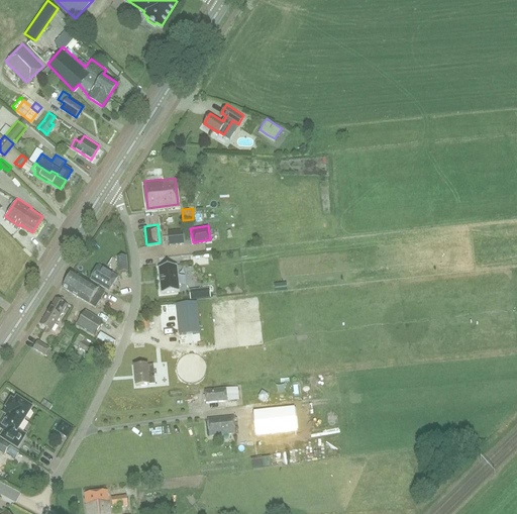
[(183,241),(182,229),(168,230),(170,242),(183,241)]
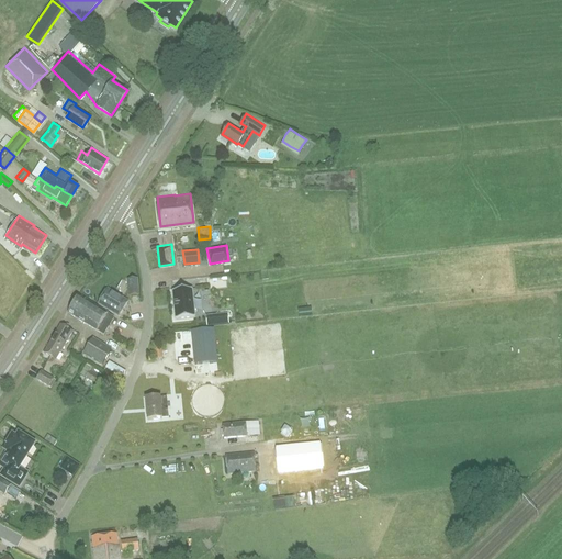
[(128,293),(139,292),(138,276),(127,277),(128,293)]
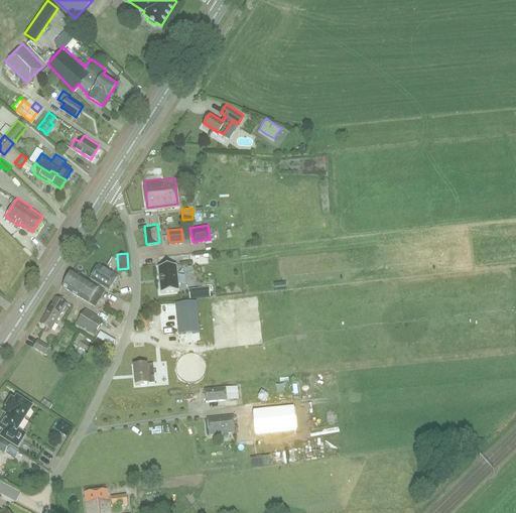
[(90,276),(109,287),(117,274),(99,262),(90,276)]
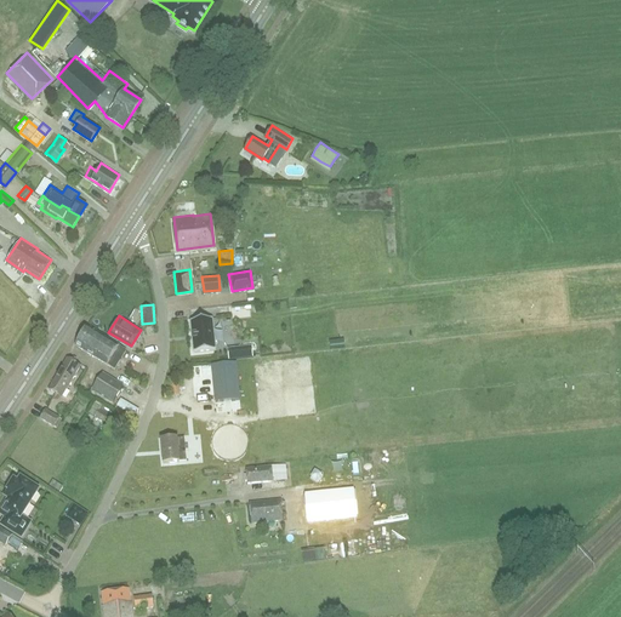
[(215,347),(212,315),(191,318),(193,349),(215,347)]
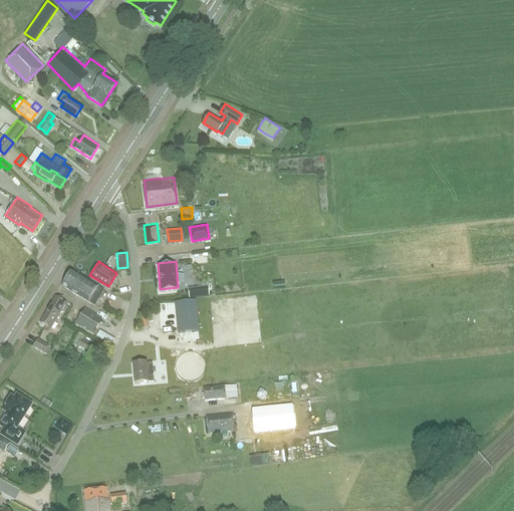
[(98,284),(71,267),(61,283),(88,300),(98,284)]
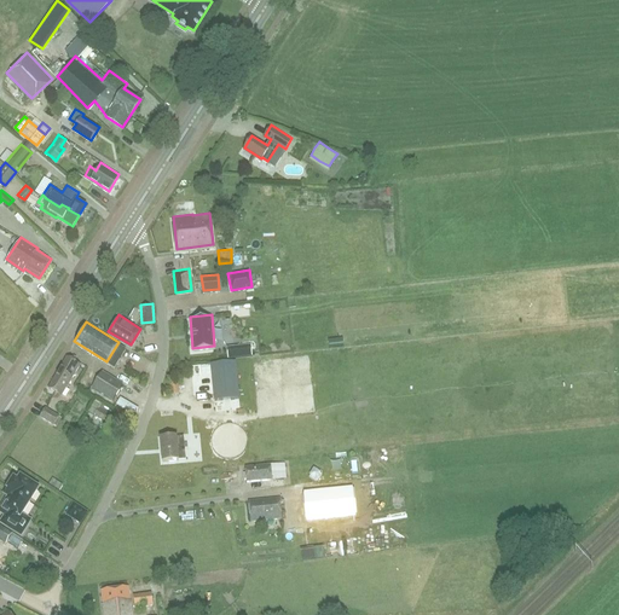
[(154,326),(144,344),(137,341),(133,349),(154,359),(157,353),(149,348),(158,330),(154,326)]
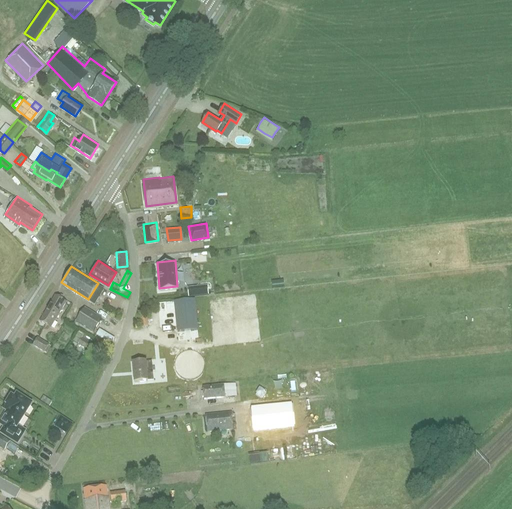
[(207,282),(187,284),(188,294),(190,294),(208,292),(207,282)]
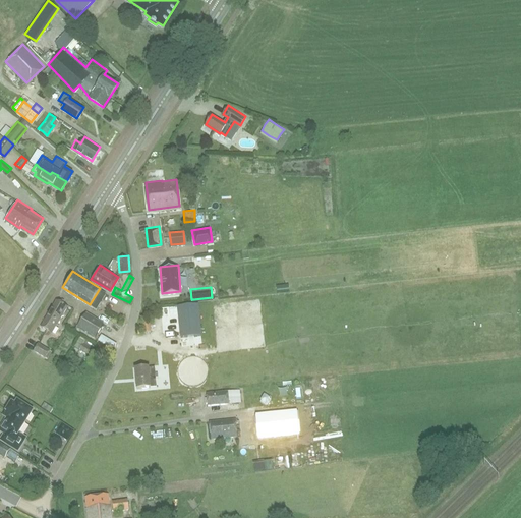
[(52,331),(67,305),(56,298),(41,325),(52,331)]
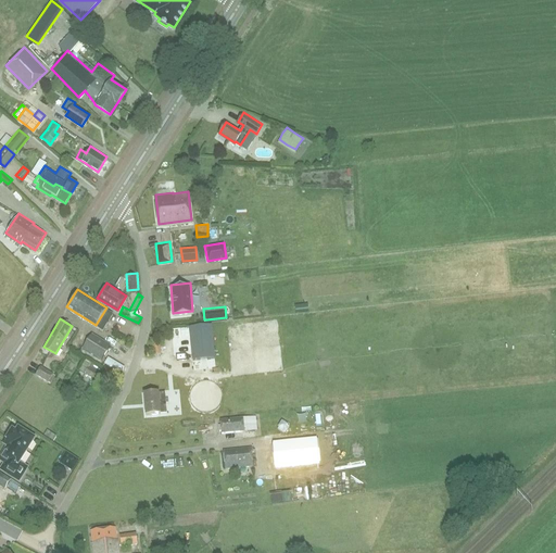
[(211,322),(189,324),(192,359),(214,356),(211,322)]
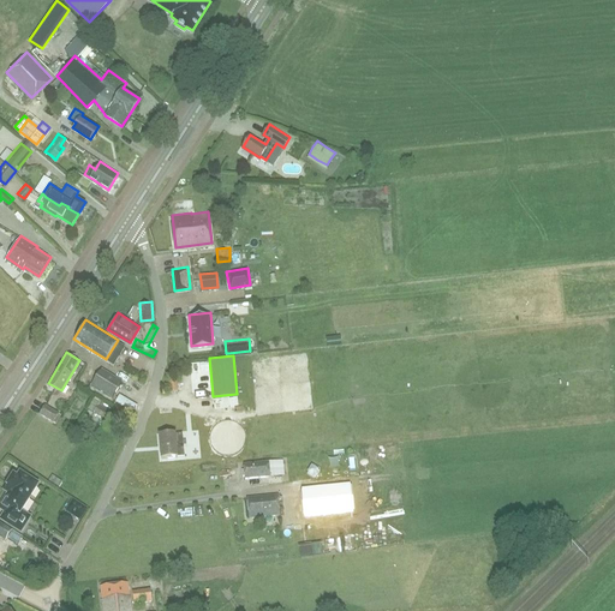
[(101,366),(91,383),(112,395),(121,378),(101,366)]
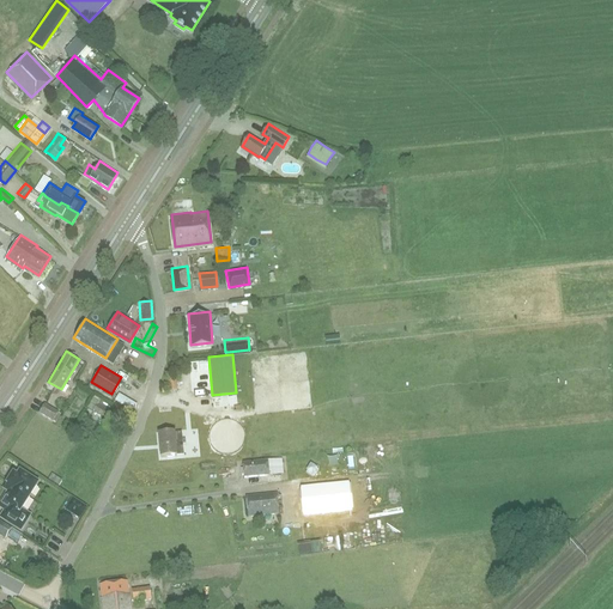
[(169,388),(177,388),(176,375),(168,376),(169,388)]
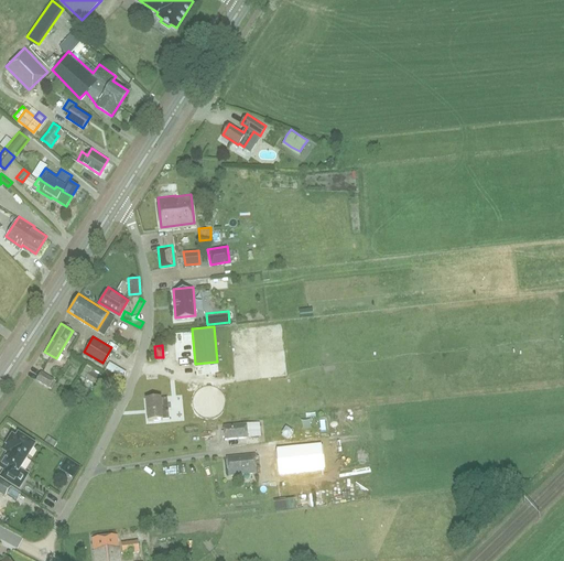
[(86,377),(97,381),(101,370),(90,366),(86,377)]
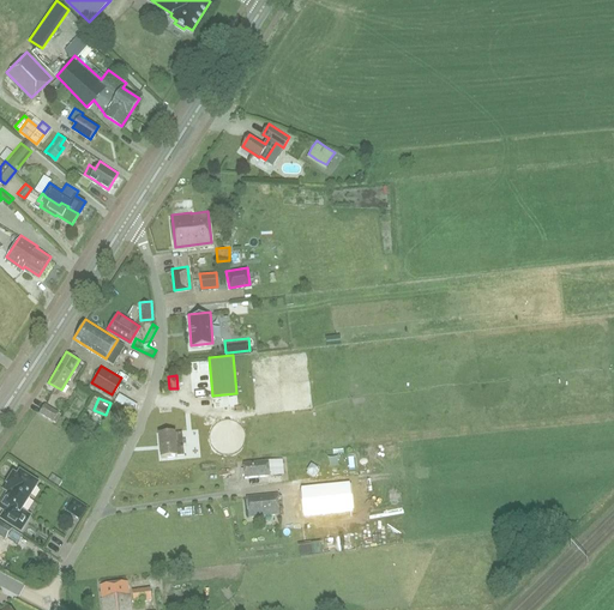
[(38,411),(55,421),(61,411),(44,402),(38,411)]
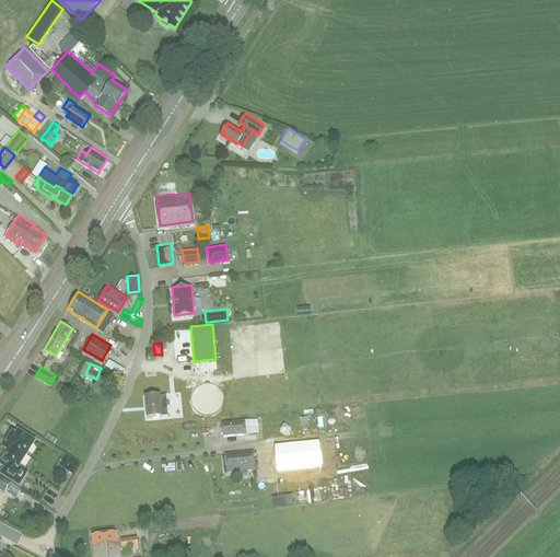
[(166,393),(160,393),(144,394),(147,415),(168,414),(166,393)]
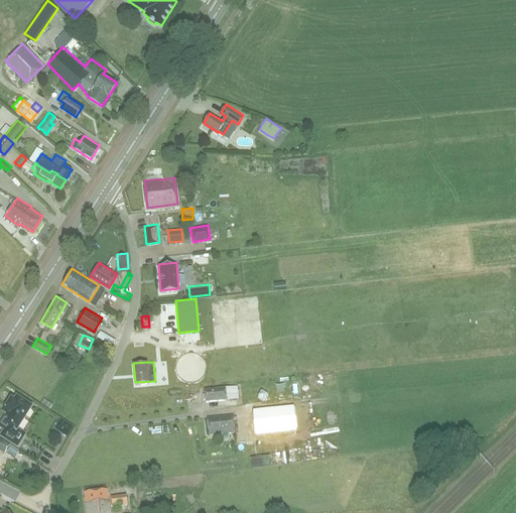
[(233,385),(225,386),(225,385),(205,387),(206,399),(225,398),(225,404),(236,403),(236,396),(234,397),(233,385)]
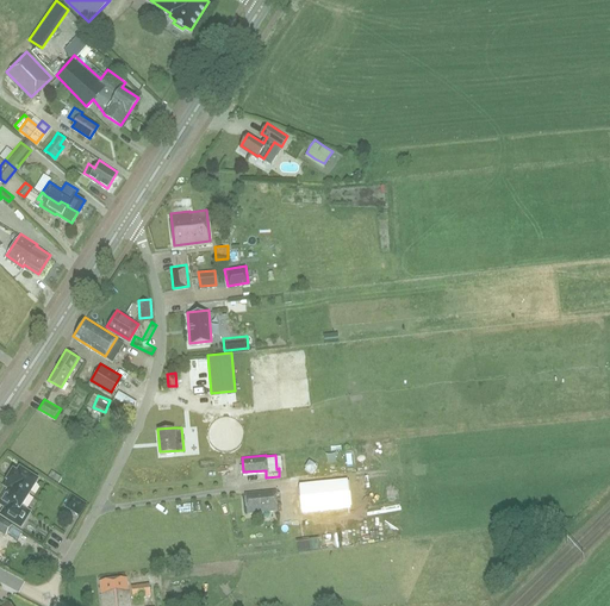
[(16,469),(5,483),(10,486),(0,500),(7,505),(2,512),(22,525),(29,513),(20,507),(39,480),(22,468),(19,472),(16,469)]
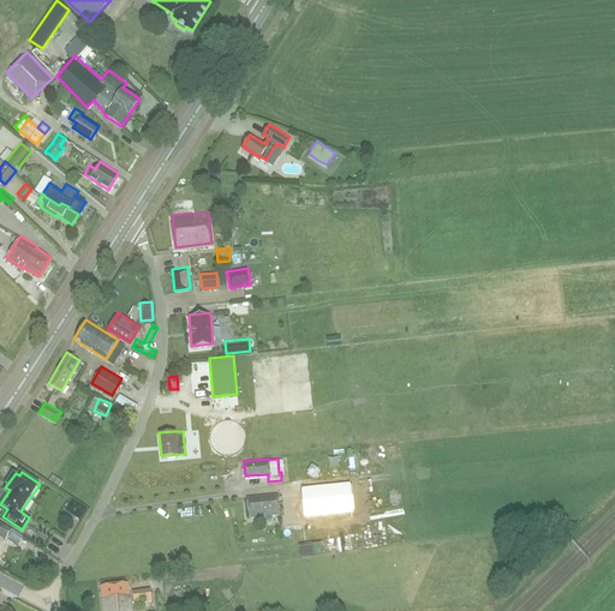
[(351,481),(302,486),(304,514),(353,509),(351,481)]
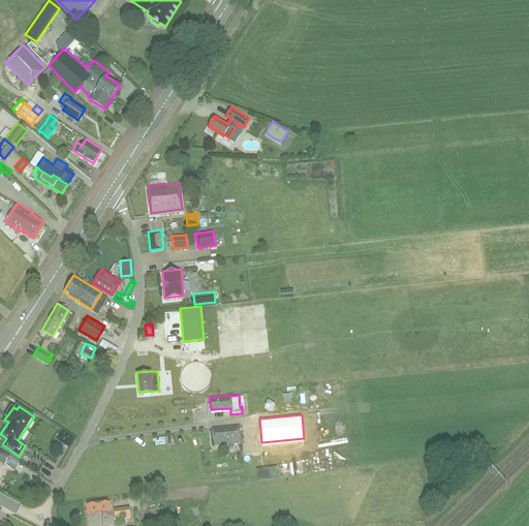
[(213,426),(214,443),(241,441),(239,424),(213,426)]
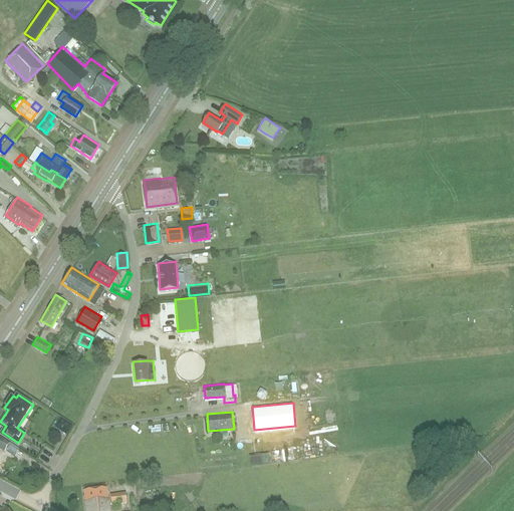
[(62,426),(60,429),(66,433),(73,423),(60,416),(56,422),(62,426)]
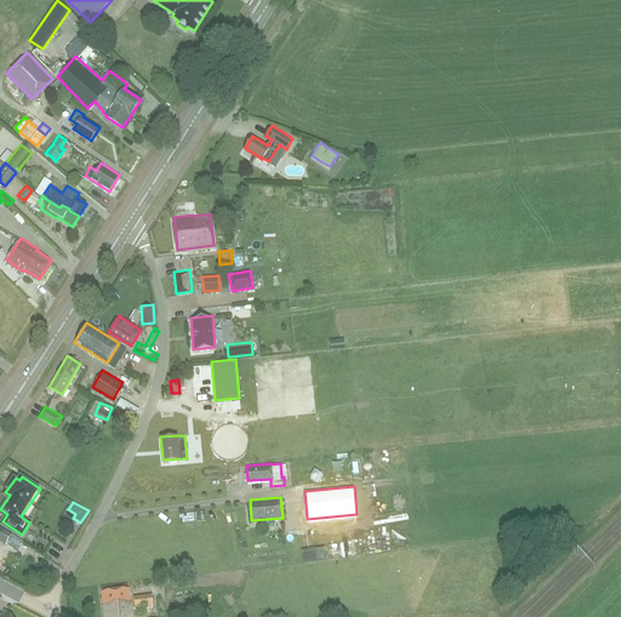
[(0,524),(0,538),(6,543),(13,532),(0,524)]
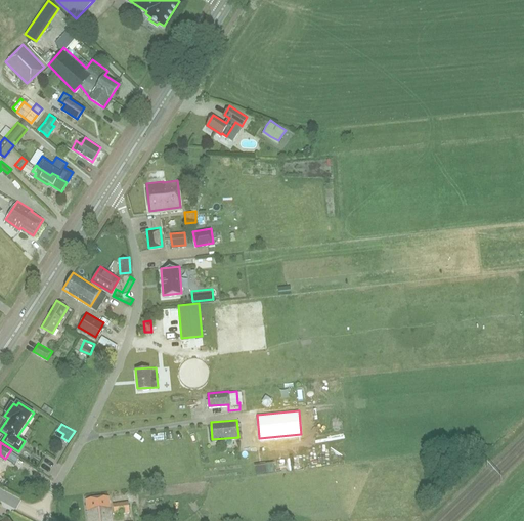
[(265,460),(254,462),(255,471),(266,469),(265,460)]
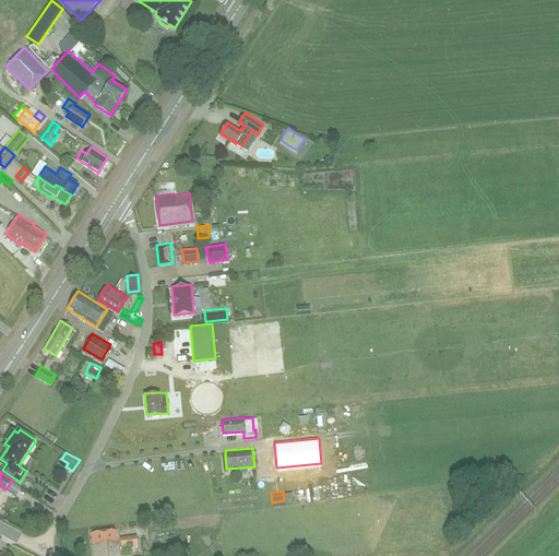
[(30,508),(21,517),(31,525),(38,516),(30,508)]
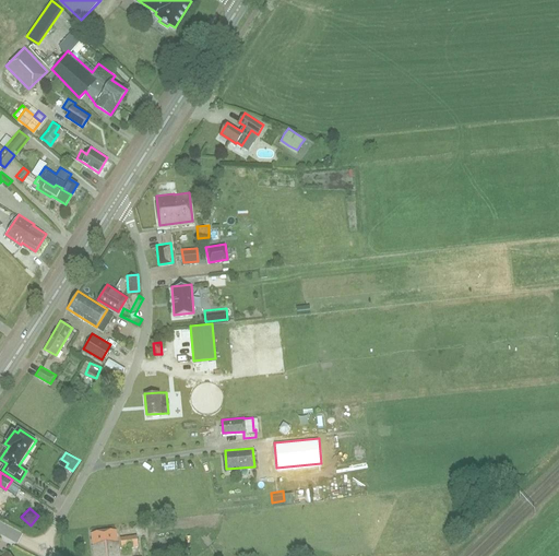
[(94,555),(118,555),(116,529),(91,532),(93,544),(94,555)]
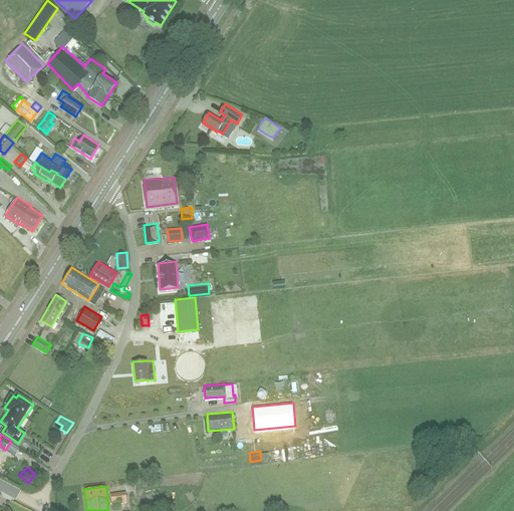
[(110,492),(112,508),(120,507),(119,502),(127,501),(125,490),(110,492)]
